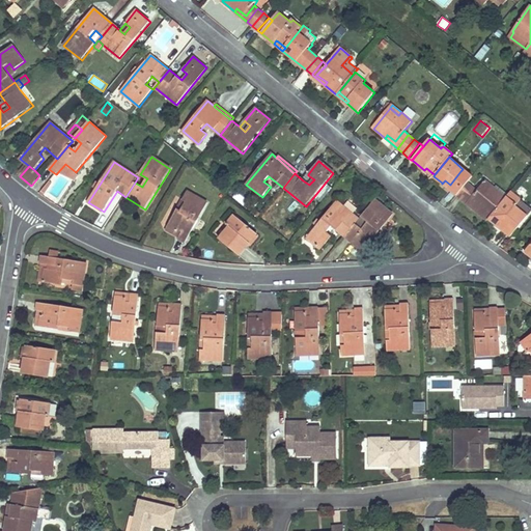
[(432,173),(426,168),(424,170),(432,177),(434,176),(435,174),(432,173)]
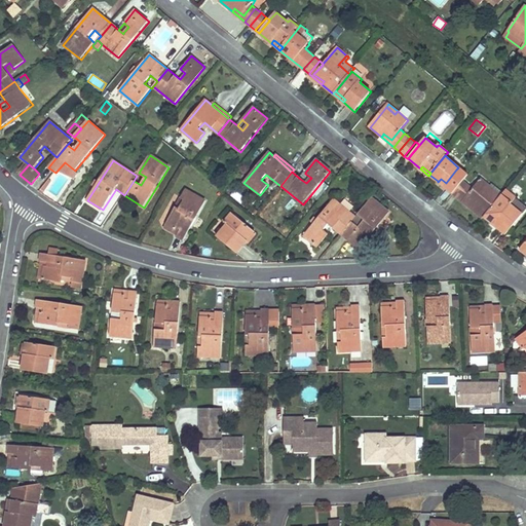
[(311,178),(305,174),(305,173),(300,179),(306,183),(311,178)]
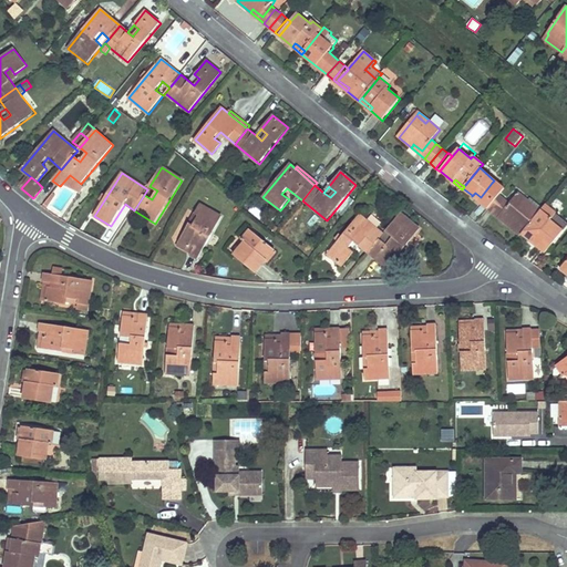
[(487,209),(500,195),(502,192),(496,187),(483,204),(482,204),(487,209)]
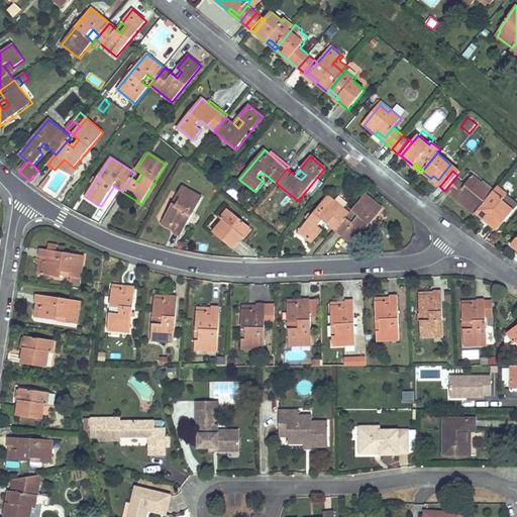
[(479,210),(496,190),(484,181),(482,183),(473,175),(464,185),(456,195),(464,202),(462,205),(475,214),(476,213),(479,210)]
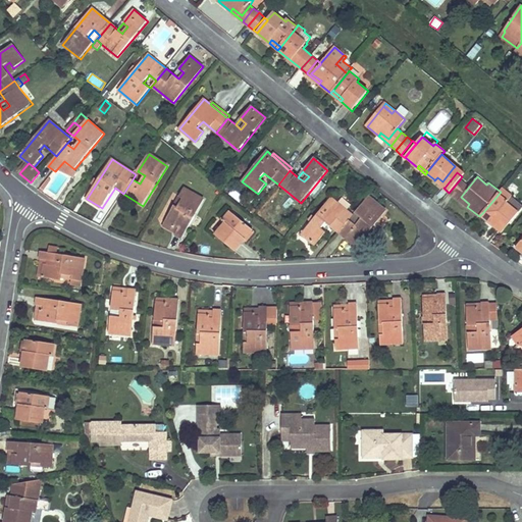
[(43,194),(52,180),(49,177),(39,191),(43,194)]
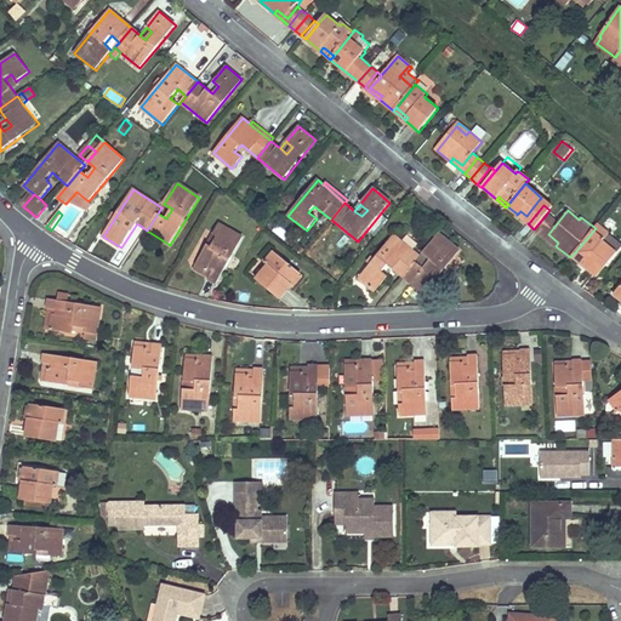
[(542,233),(553,220),(554,220),(547,214),(534,229),(541,234),(542,233)]
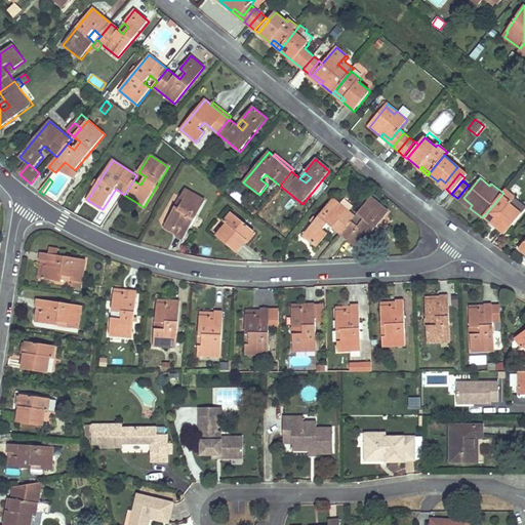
[(472,205),(463,198),(472,188),(469,186),(468,186),(458,197),(457,198),(470,208),(472,205)]
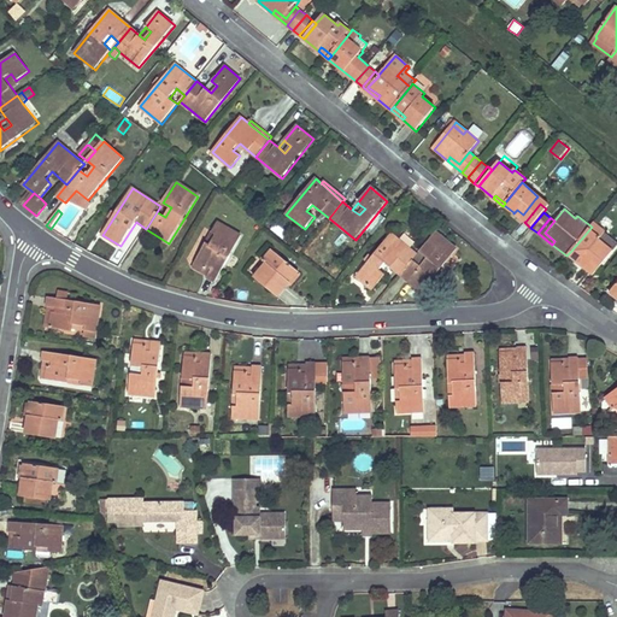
[(216,282),(241,235),(218,222),(213,233),(216,234),(217,234),(210,246),(206,245),(195,264),(206,270),(209,266),(212,269),(209,275),(207,276),(207,277),(216,282)]
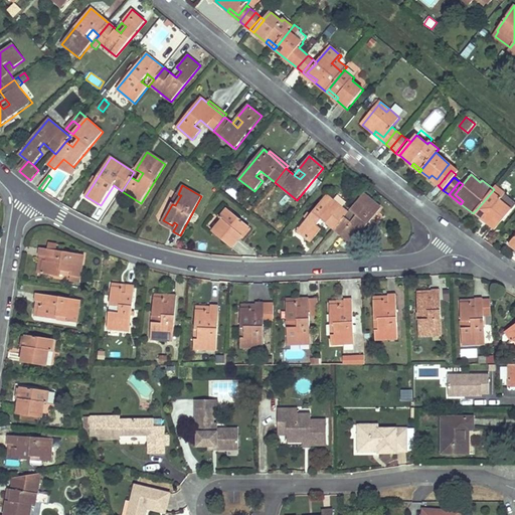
[(495,229),(514,204),(514,201),(496,186),(494,189),(477,209),(485,216),(483,219),(495,229)]
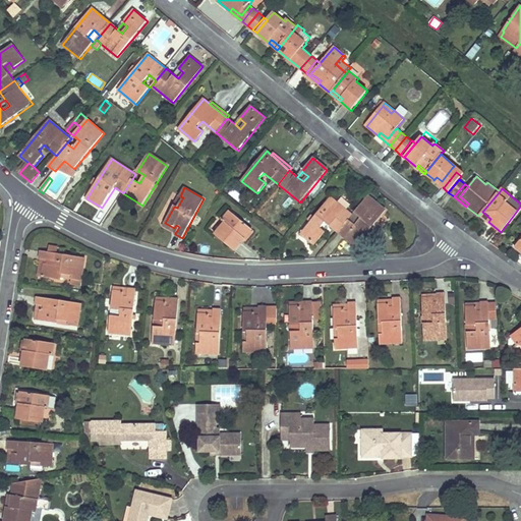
[(177,208),(183,197),(182,197),(180,196),(174,207),(177,208)]
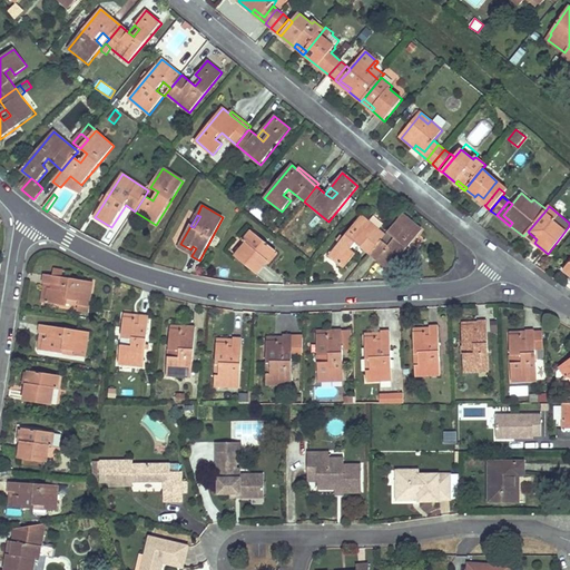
[(390,271),(422,231),(403,215),(389,233),(395,238),(389,246),(382,241),(370,254),(390,271)]
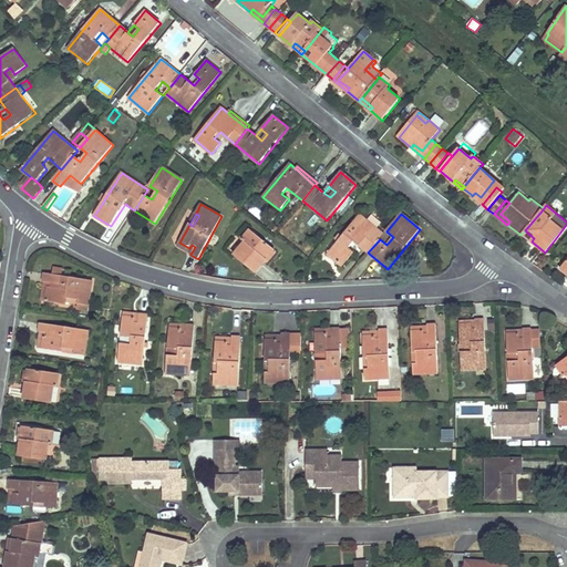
[(380,239),(384,234),(361,215),(328,255),(343,267),(354,254),(349,248),(354,241),(368,253),(380,239)]
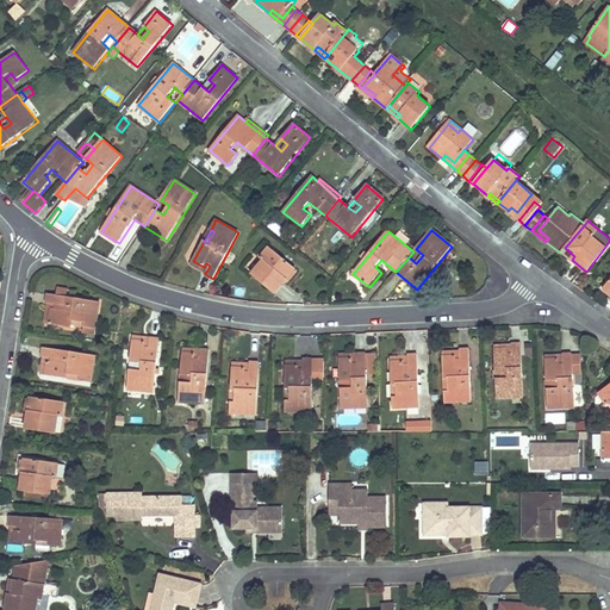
[(290,277),(296,268),(269,247),(260,259),(263,261),(251,275),(275,293),(287,280),(286,280),(282,277),(286,273),(290,277)]
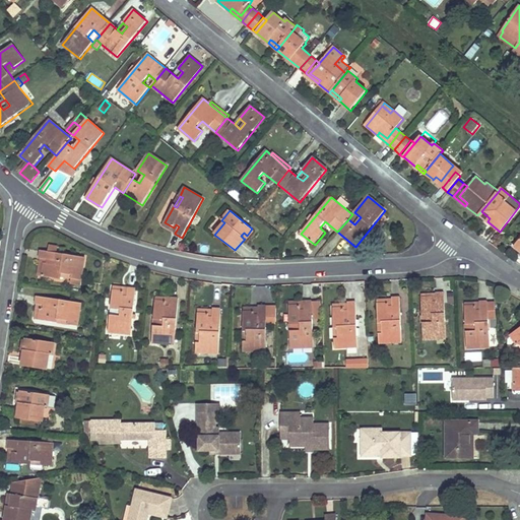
[(490,218),(481,211),(478,214),(488,221),(490,218)]
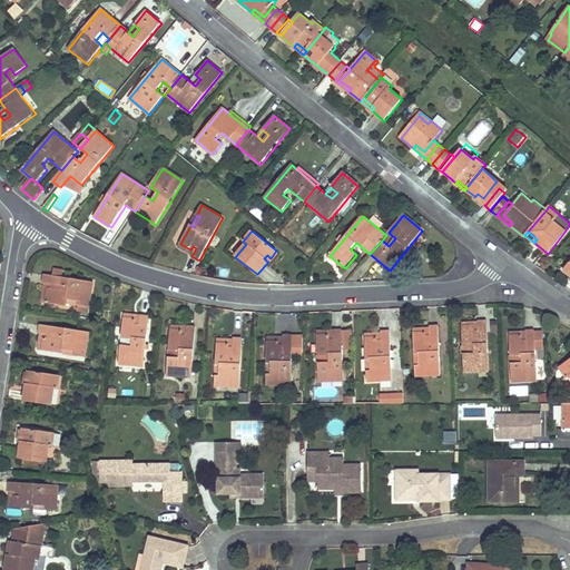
[(395,238),(389,233),(386,235),(382,241),(389,246),(395,238)]
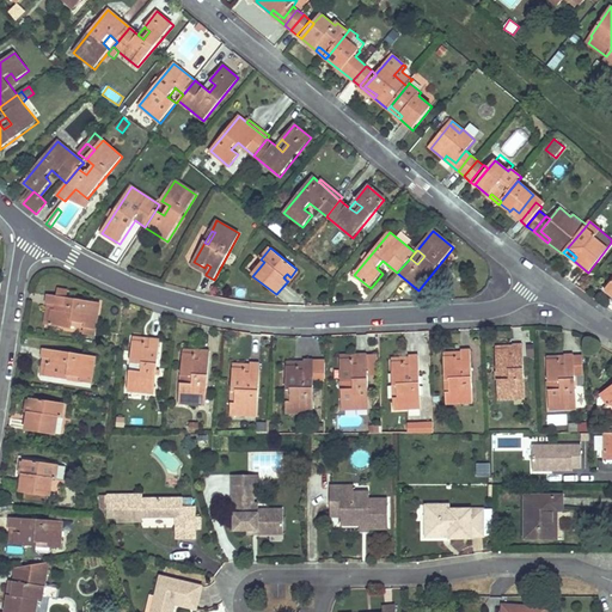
[(207,273),(210,267),(207,264),(204,268),(194,262),(191,265),(206,274),(207,273)]
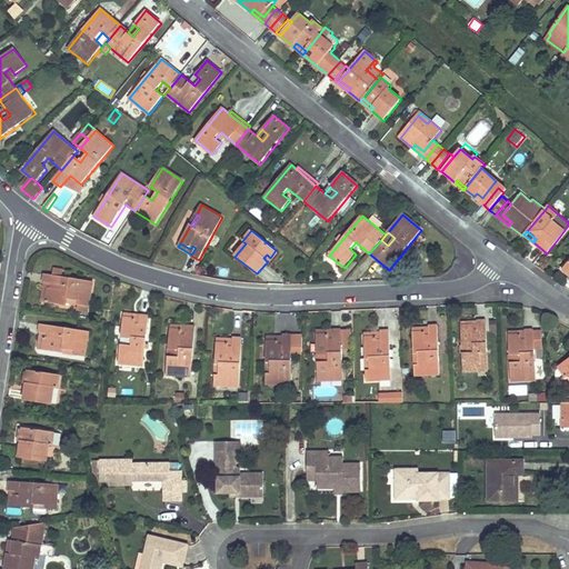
[(88,313),(93,282),(46,273),(45,282),(47,283),(55,285),(53,288),(50,287),(47,302),(67,306),(67,303),(68,299),(79,301),(80,301),(79,306),(78,312),(88,313)]
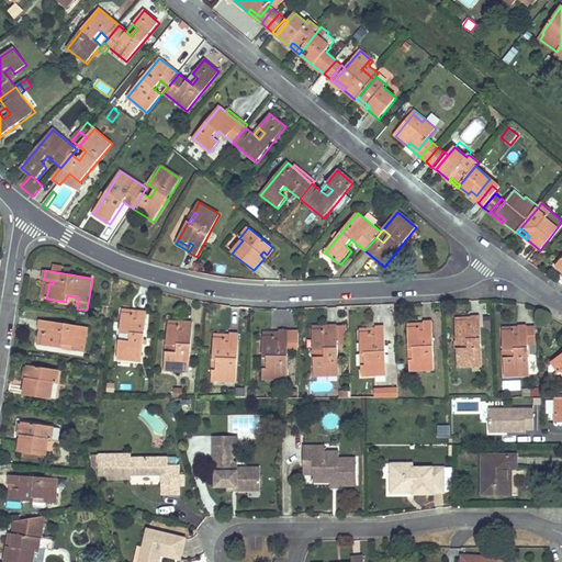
[(53,284),(54,281),(46,280),(43,298),(46,299),(49,283),(53,284)]
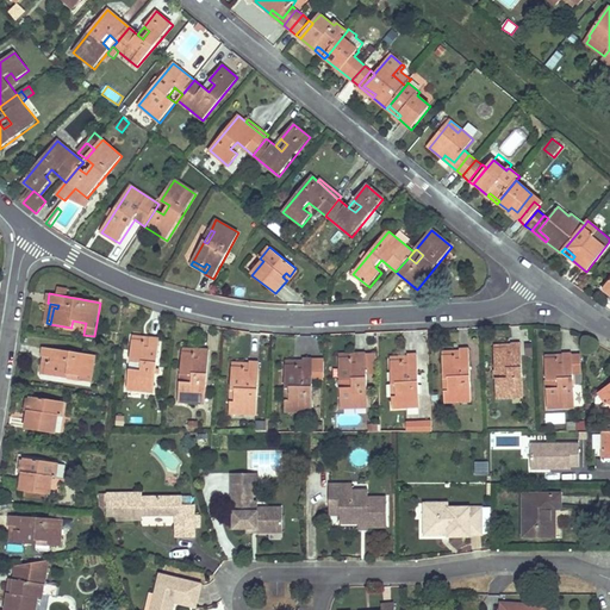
[(149,349),(150,338),(132,336),(132,341),(145,342),(145,349),(149,349)]
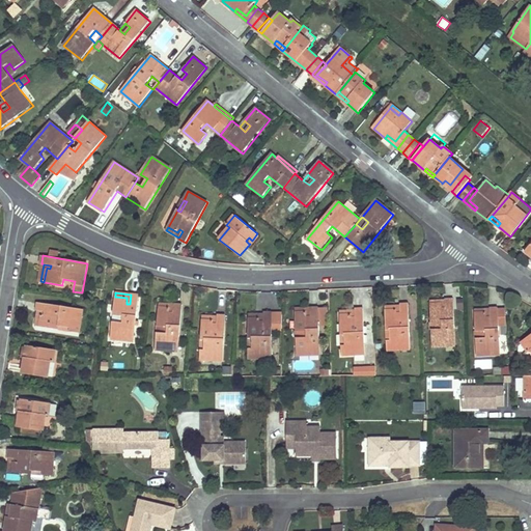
[(134,341),(139,296),(131,295),(130,304),(127,304),(127,298),(115,297),(113,314),(123,315),(123,324),(113,322),(112,322),(111,339),(134,341)]
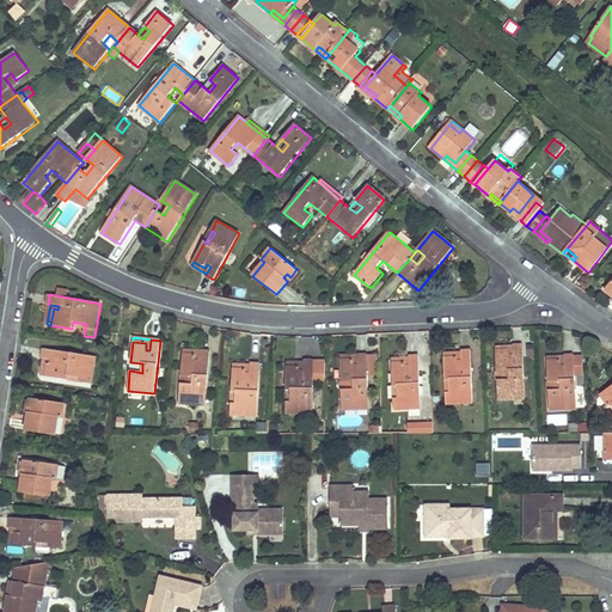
[(526,398),(522,344),(514,346),(514,355),(510,356),(509,349),(496,349),(497,350),(500,401),(526,398)]
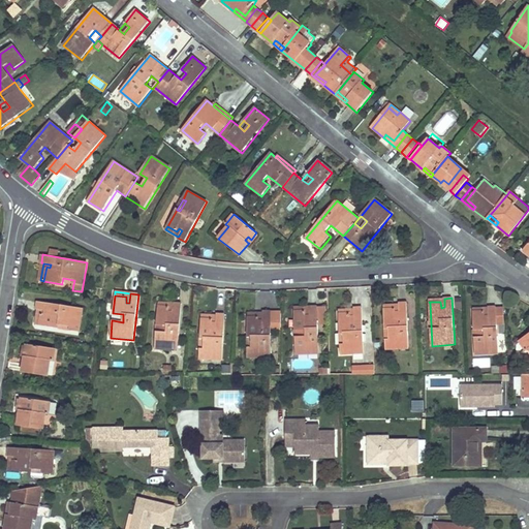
[(444,307),(444,299),(443,299),(429,299),(429,302),(440,302),(441,308),(444,307)]
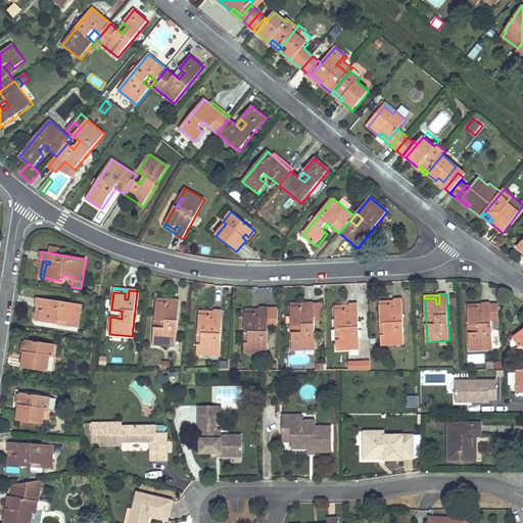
[(79,329),(82,305),(37,297),(36,305),(38,306),(44,307),(45,307),(44,310),(41,310),(39,322),(57,325),(58,321),(69,324),(68,327),(79,329)]
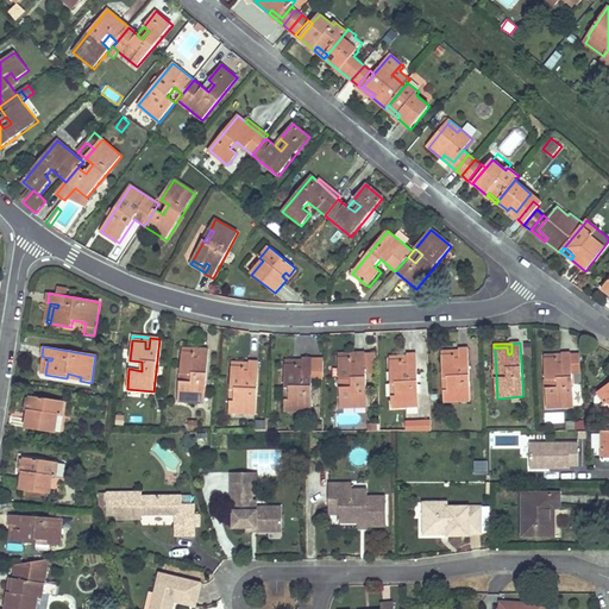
[(199,359),(199,350),(182,349),(182,352),(194,353),(195,353),(194,359),(199,359)]
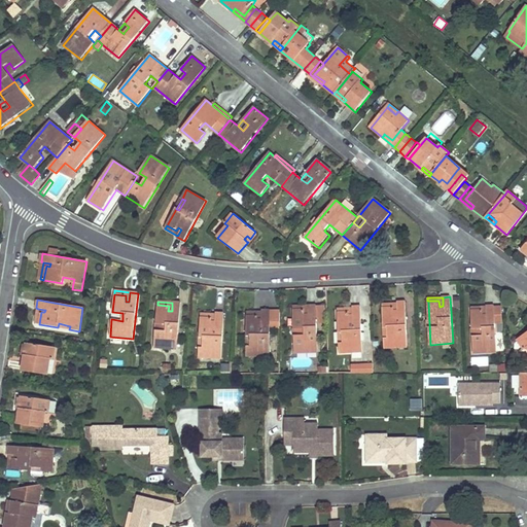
[(408,347),(406,302),(397,302),(397,304),(398,312),(394,312),(394,308),(393,308),(383,309),(384,327),(387,327),(388,340),(384,340),(384,348),(408,347)]
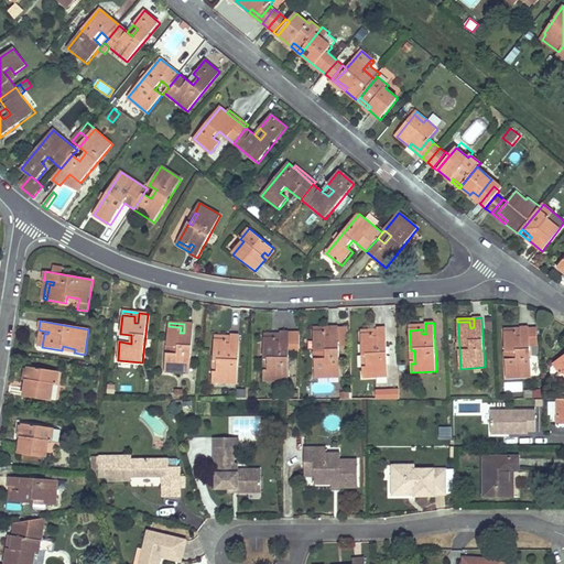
[(190,373),(194,324),(184,324),(184,333),(180,333),(181,327),(180,327),(169,326),(166,346),(167,347),(166,355),(164,372),(190,373)]
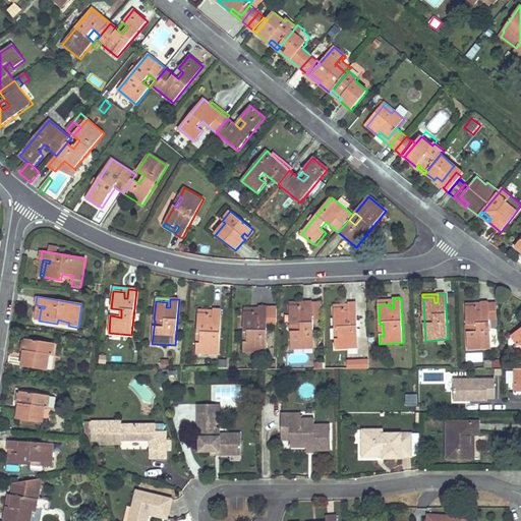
[(394,308),(393,300),(378,301),(379,305),(389,304),(390,304),(390,308),(394,308)]
